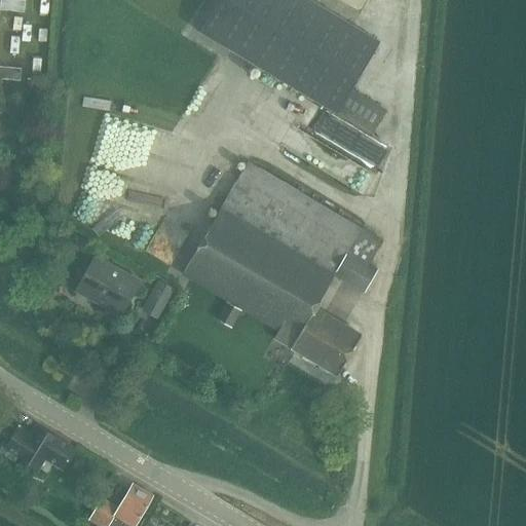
[(210,0),(193,28),(192,30),(337,112),(351,87),(379,42),(309,0),(210,0)]
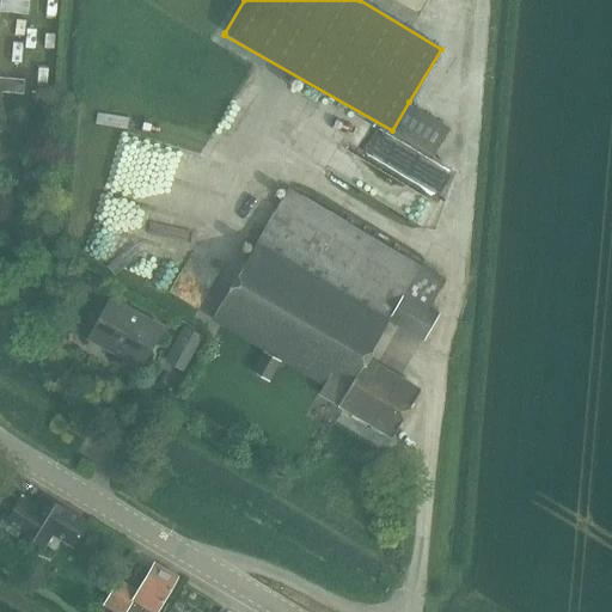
[(0,92),(18,95),(19,80),(0,78),(0,92)]
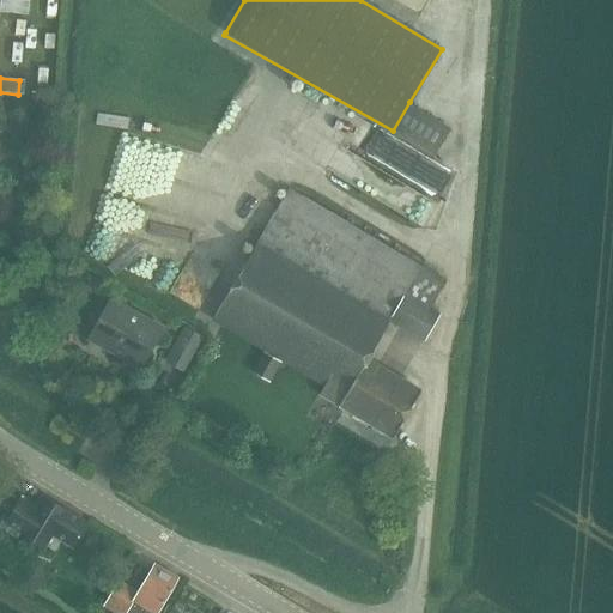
[(410,102),(393,131),(434,156),(451,127),(410,102)]
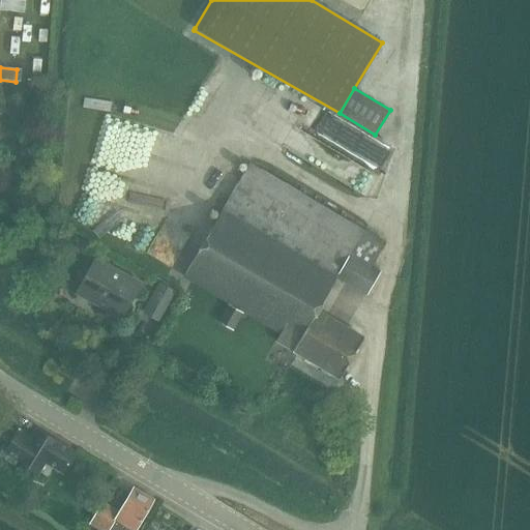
[(282,332),(276,342),(339,377),(362,334),(318,308),(336,275),(367,293),(380,271),(371,266),(385,240),(251,163),(185,276),(229,302),(218,321),(233,329),(243,311),(282,332)]
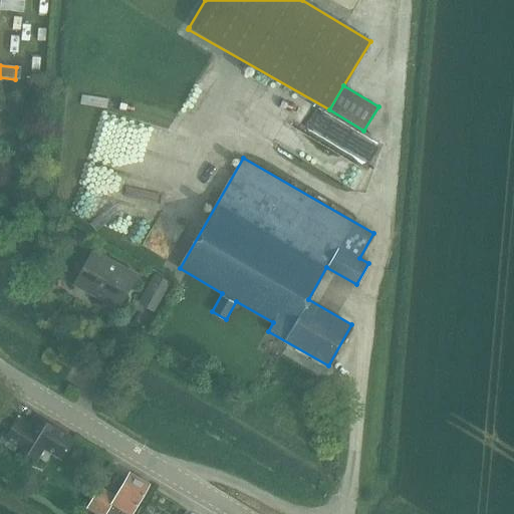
[(75,284),(117,308),(138,273),(95,249),(75,284)]
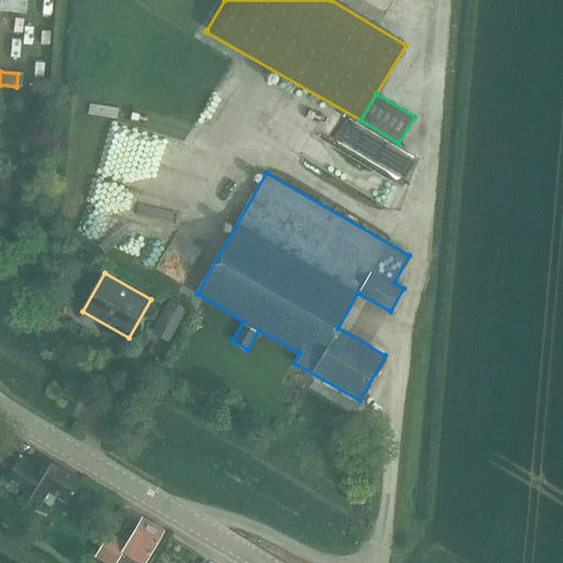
[(167,340),(186,309),(170,300),(152,331),(167,340)]
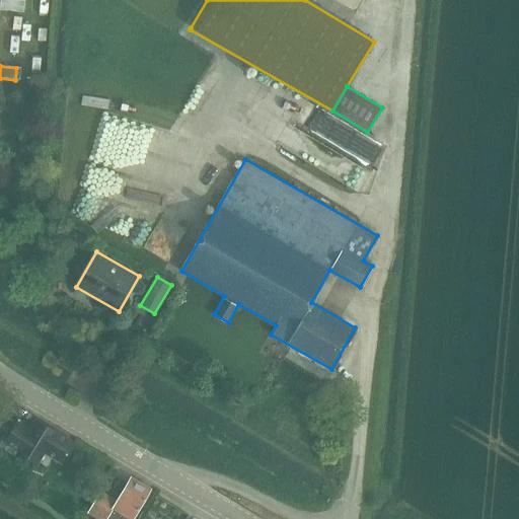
[(7,440),(5,444),(7,445),(18,451),(16,454),(17,454),(38,466),(40,462),(47,466),(52,457),(61,463),(73,443),(74,441),(58,432),(38,420),(31,430),(17,421),(7,440)]
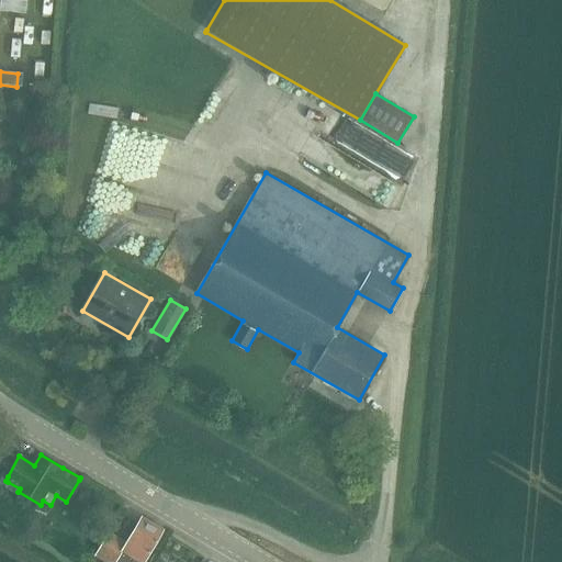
[(131,561),(133,558),(141,561),(144,561),(161,527),(142,517),(128,541),(110,532),(97,558),(105,561),(131,561)]
